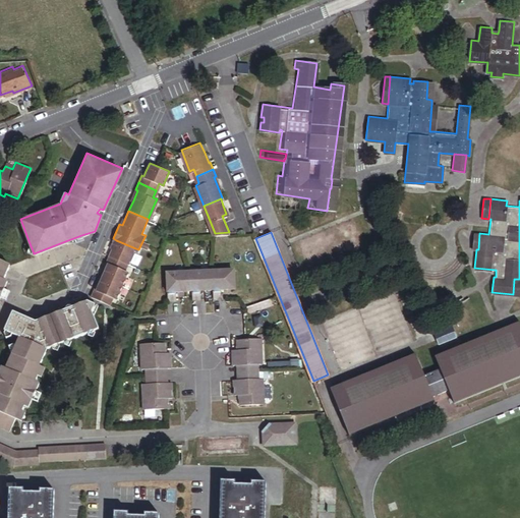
[(125,270),(135,248),(116,240),(106,262),(108,263),(106,268),(103,276),(123,285),(129,272),(125,270)]
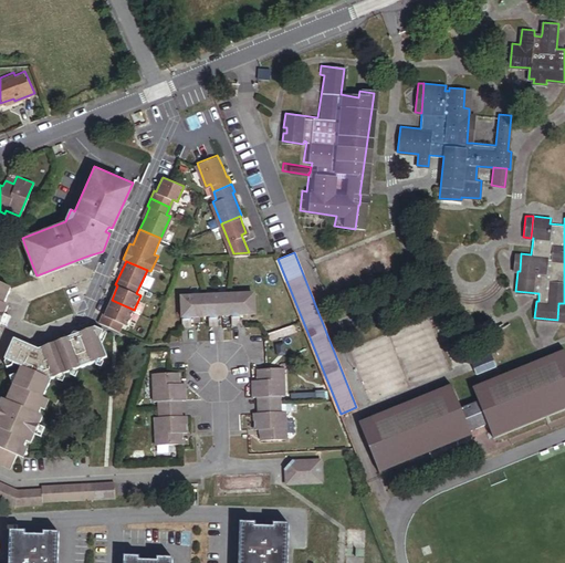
[(0,319),(3,312),(6,305),(1,303),(9,287),(0,282),(0,319)]
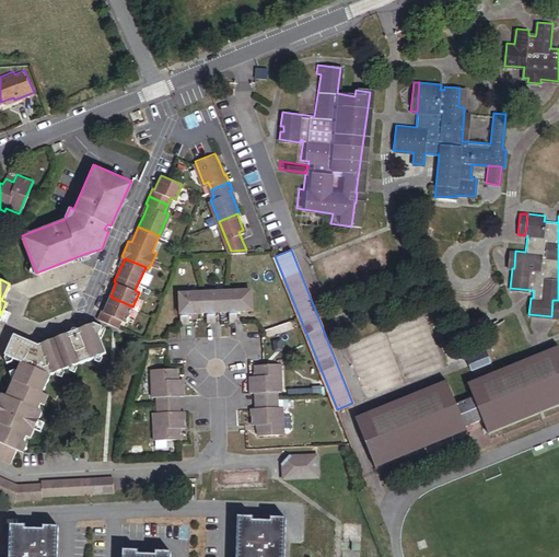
[(252,309),(251,287),(177,290),(179,322),(188,321),(188,312),(206,311),(206,321),(216,321),(214,311),(228,311),(228,320),(232,320),(239,310),(252,309)]
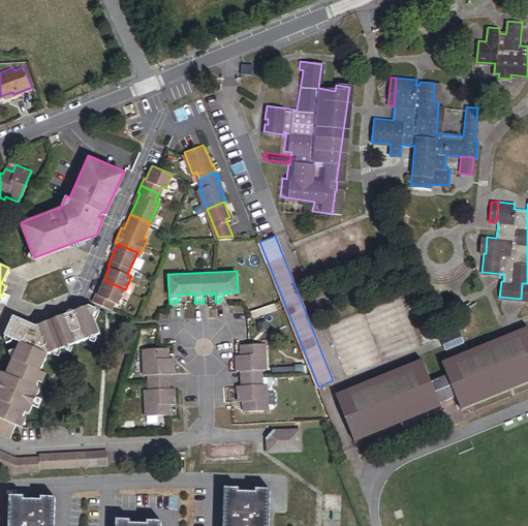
[(119,303),(125,289),(104,280),(100,287),(98,294),(96,292),(93,300),(113,309),(116,302),(119,303)]
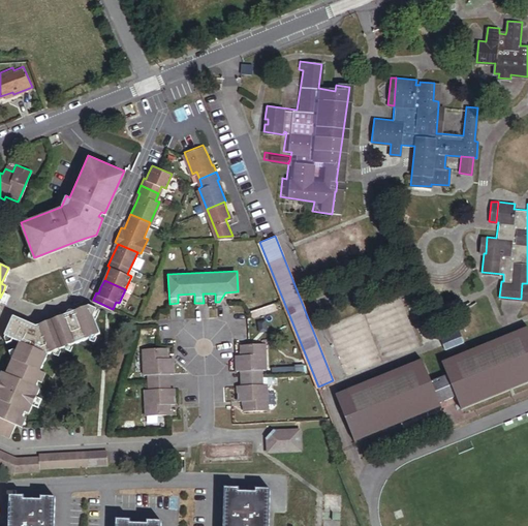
[(0,301),(4,303),(8,295),(3,291),(0,298),(0,301)]
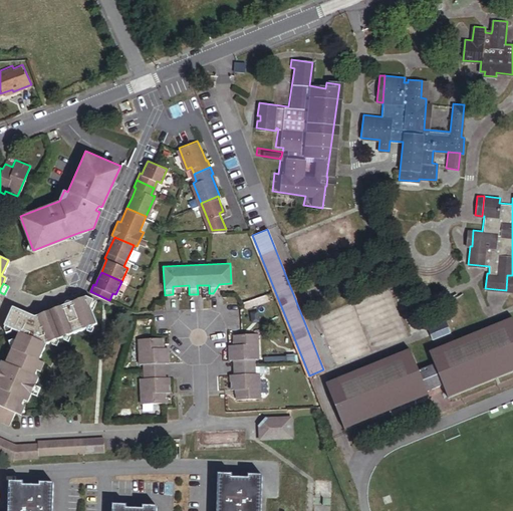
[(33,367),(37,360),(45,343),(49,341),(57,338),(61,336),(68,333),(84,327),(92,324),(96,323),(89,306),(92,299),(84,295),(71,301),(65,300),(61,305),(56,303),(52,305),(51,306),(50,307),(50,309),(33,315),(11,305),(3,324),(17,331),(14,338),(11,346),(4,361),(0,359),(0,421),(8,425),(14,412),(18,404),(20,404),(22,399),(26,400),(30,393),(33,384),(37,376),(33,374),(35,369),(33,367)]
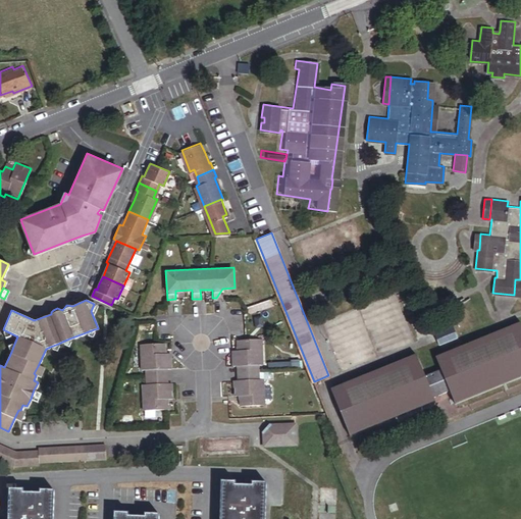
[(436,400),(435,397),(443,394),(451,390),(457,404),(520,377),(520,322),(437,357),(443,368),(426,374),(417,353),(332,387),(352,434),(436,400)]
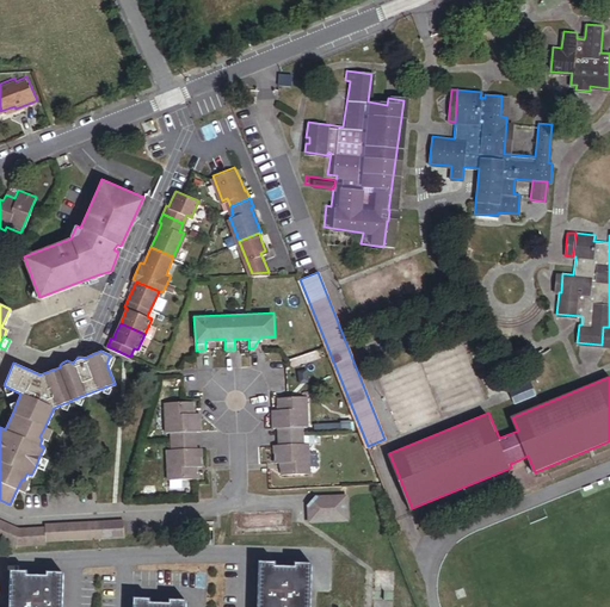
[(536,394),(530,379),(509,389),(515,402),(536,394)]
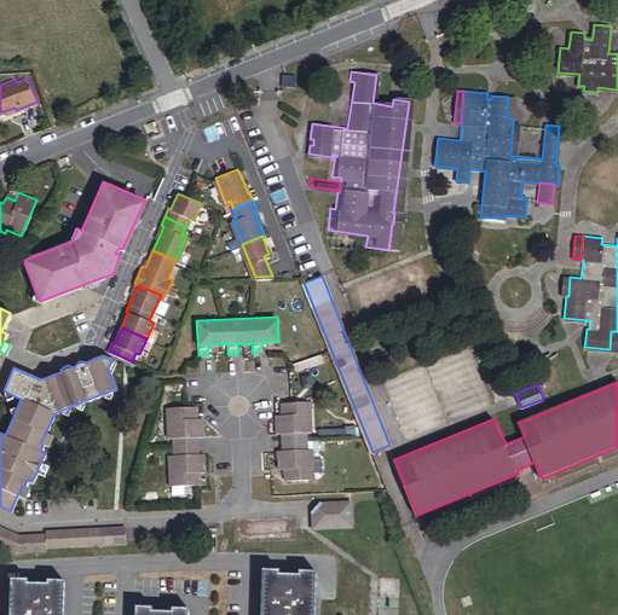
[(311,430),(310,400),(279,401),(281,413),(275,413),(275,431),(281,431),(282,448),(277,450),(277,468),(283,468),(283,480),(313,479),(312,447),(307,447),(306,430),(311,430)]
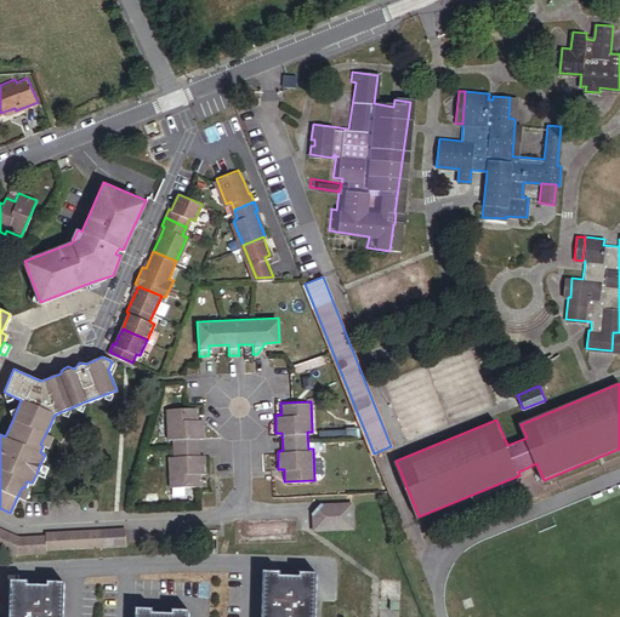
[(194,418),(194,406),(166,407),(168,438),(171,438),(172,455),(168,455),(169,486),(199,485),(199,473),(205,472),(204,453),(199,453),(199,436),(204,436),(203,418),(194,418)]
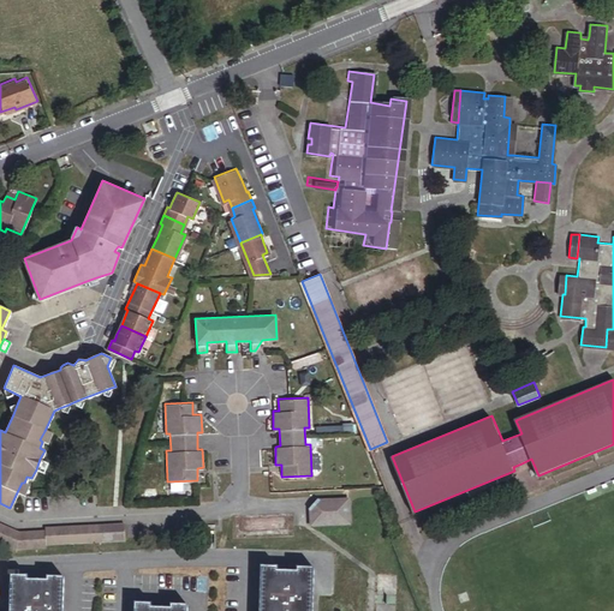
[(47,443),(52,433),(45,431),(40,439),(42,442),(47,443)]
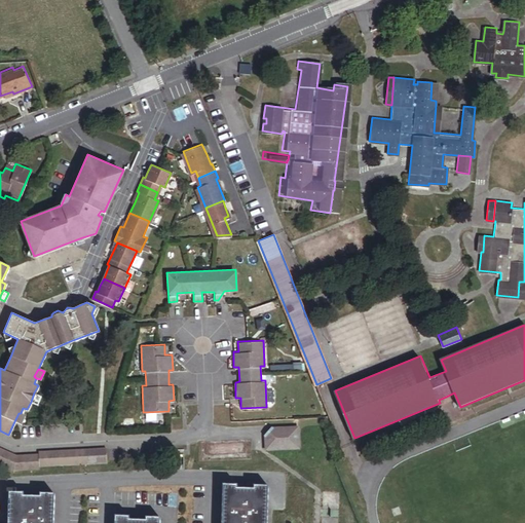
[(37,405),(40,396),(34,393),(31,402),(37,405)]
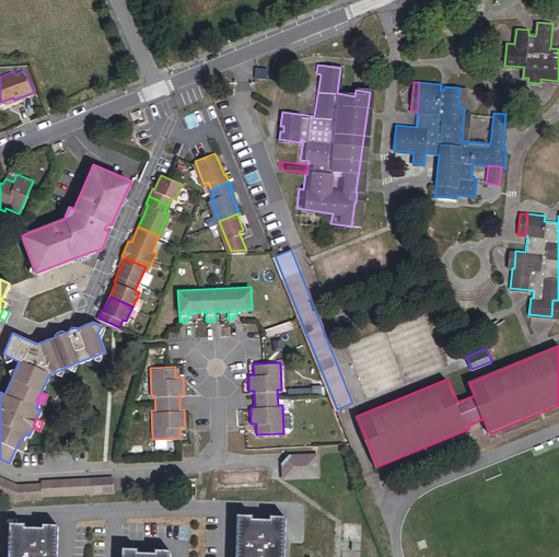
[(22,452),(25,442),(22,440),(20,440),(15,449),(22,452)]
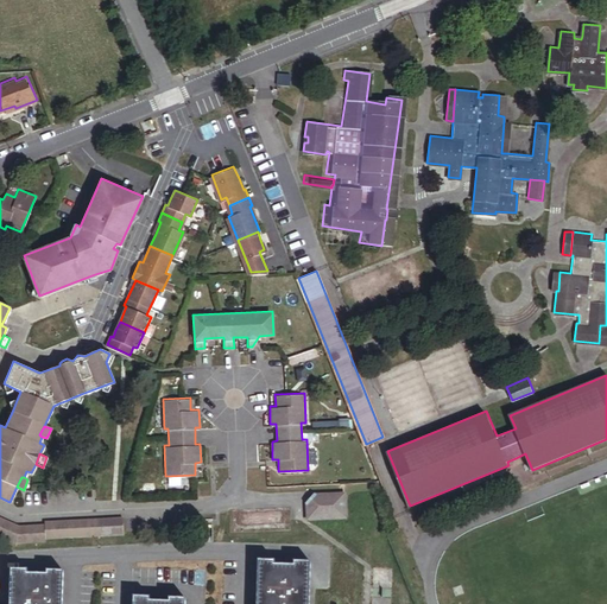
[(305,512),(322,491),(315,491),(304,503),(305,512)]
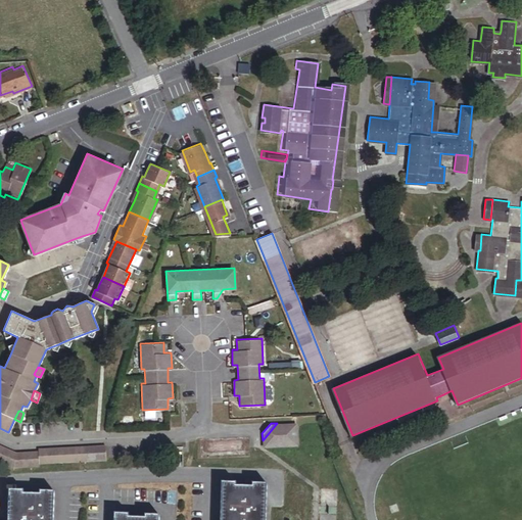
[(296,444),(295,423),(277,423),(263,440),(263,445),(296,444)]
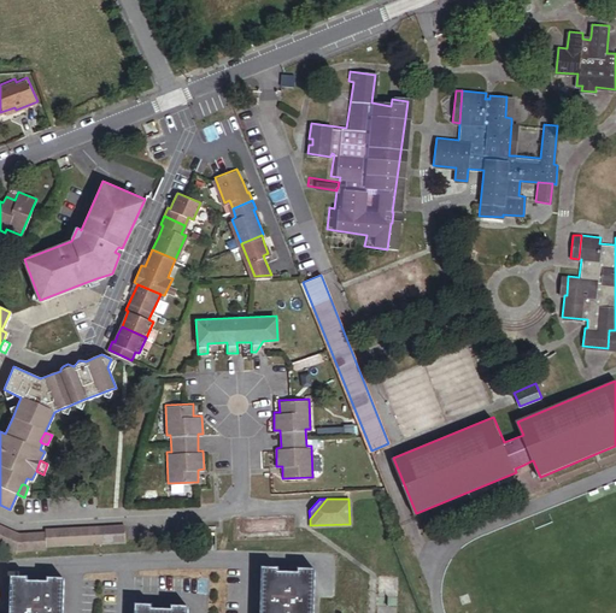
[(312,612),(315,569),(298,567),(298,570),(277,570),(277,567),(263,567),(260,612),(312,612)]
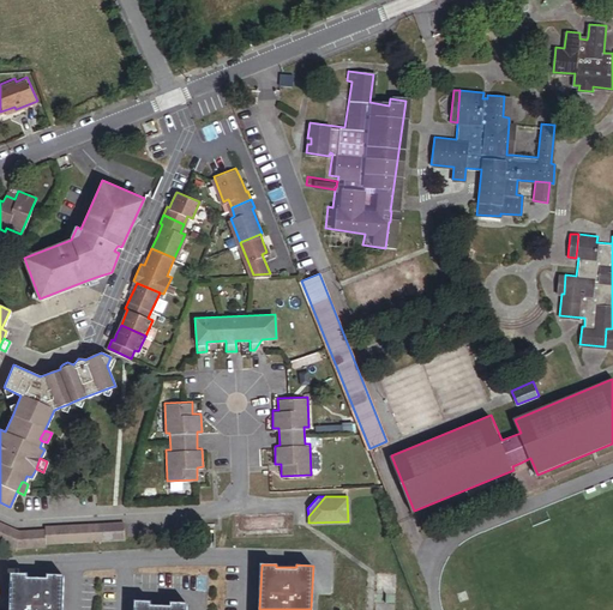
[(61,609),(62,575),(62,574),(46,574),(46,577),(26,577),(26,573),(11,573),(8,609),(61,609)]
